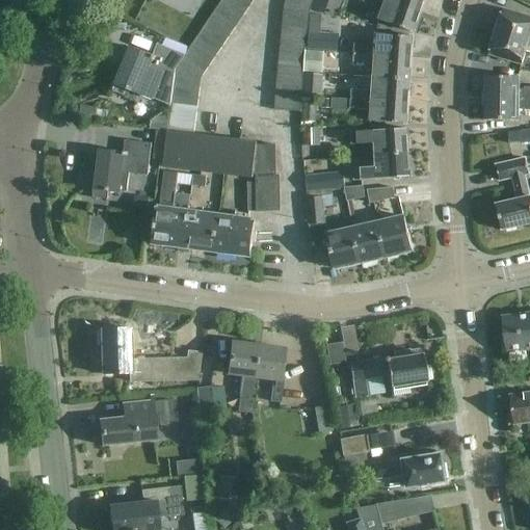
[(241,16),(247,5),(239,0),(219,0),(218,1),(241,16)]
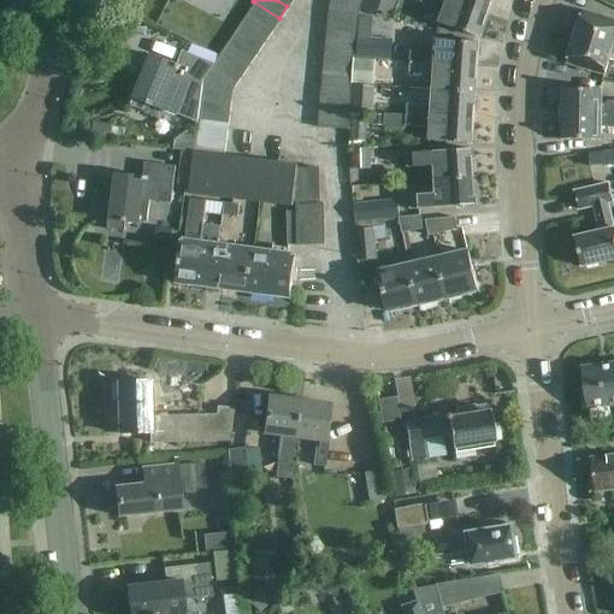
[(358,13),(362,0),(330,0),(328,11),(358,13)]
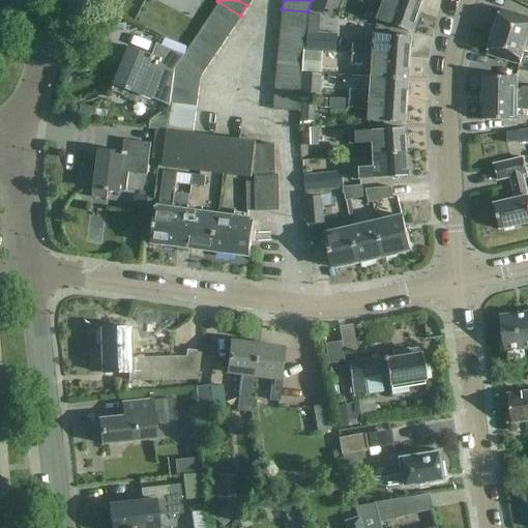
[(411,30),(417,10),(388,0),(360,0),(380,7),(376,18),(411,30)]
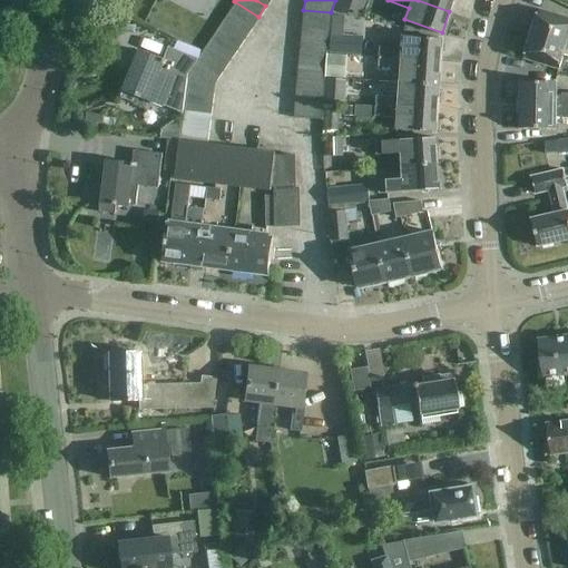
[(418,0),(449,11),(452,0),(418,0)]
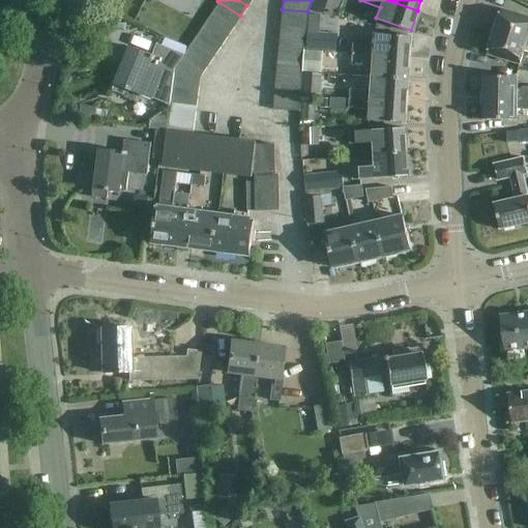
[(233,26),(240,16),(217,1),(211,11),(233,26)]
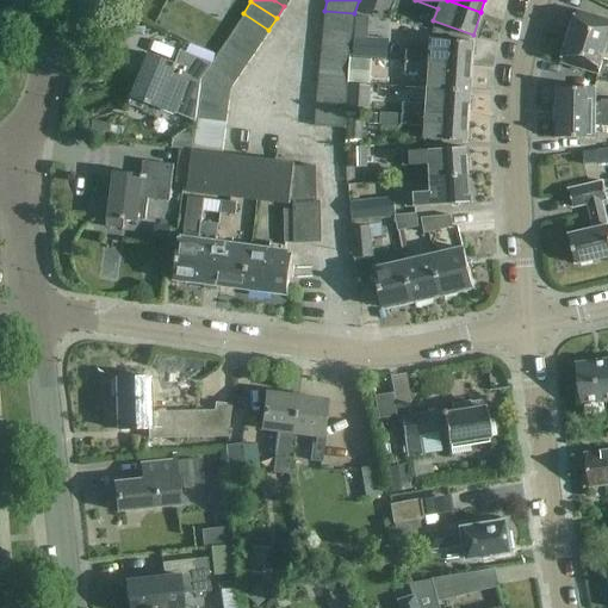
[(569,35),(607,45),(607,17),(576,8),(569,35)]
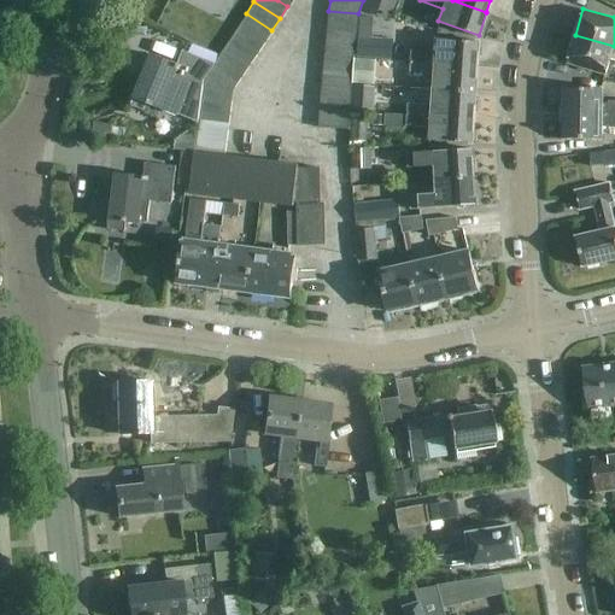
[(356,28),(358,13),(328,11),(327,25),(356,28)]
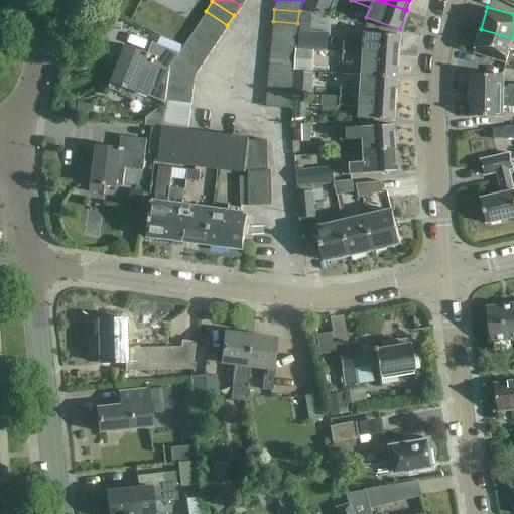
[(220,35),(227,25),(206,11),(199,21),(220,35)]
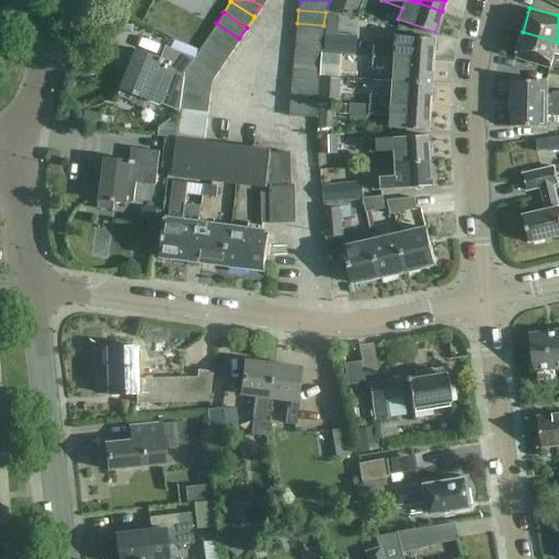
[(338,14),(326,13),(323,32),(337,32),(338,14)]
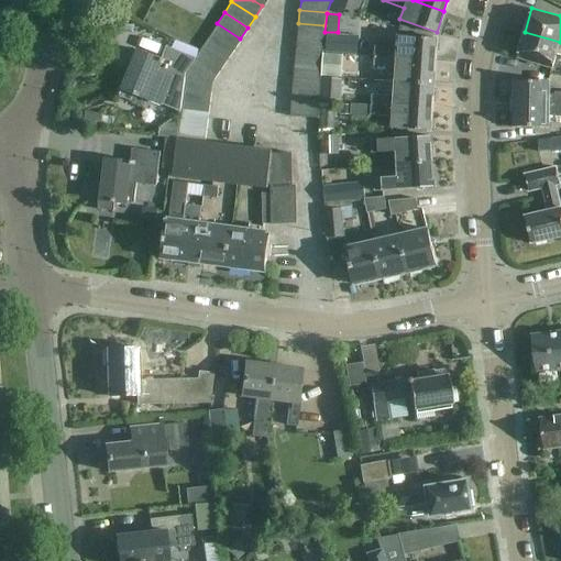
[(233,50),(240,39),(217,23),(209,34),(233,50)]
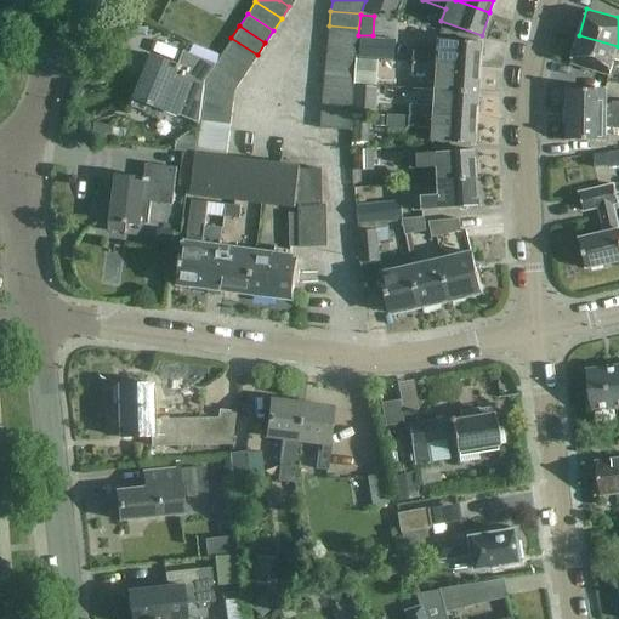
[(356,43),(358,28),(329,26),(328,40),(356,43)]
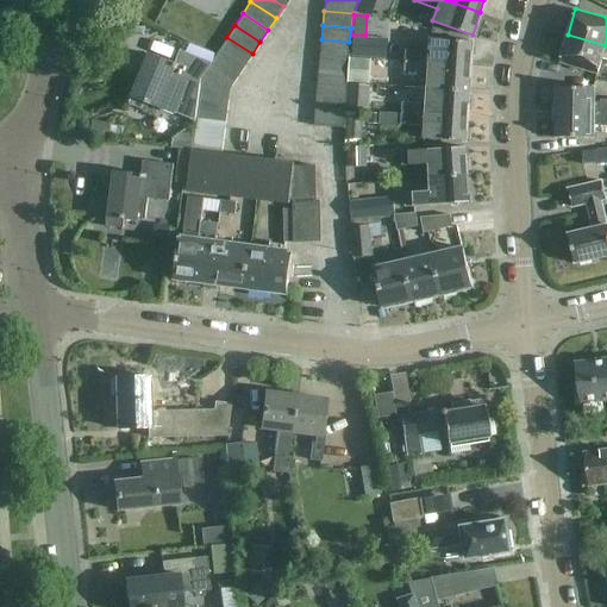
[(387,37),(365,35),(351,35),(350,55),(385,57),(387,37)]
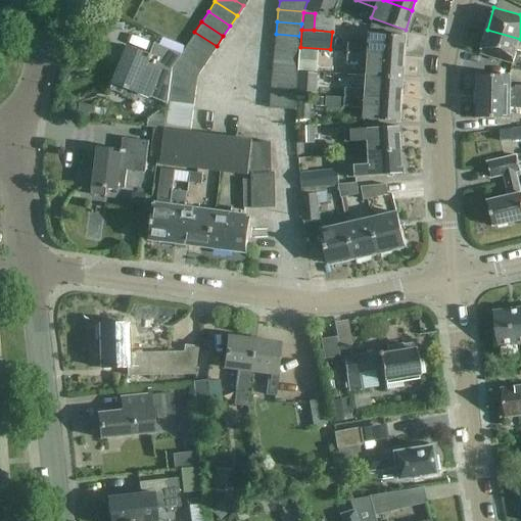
[(520,39),(487,30),(480,52),(512,61),(516,49),(520,50),(520,39)]
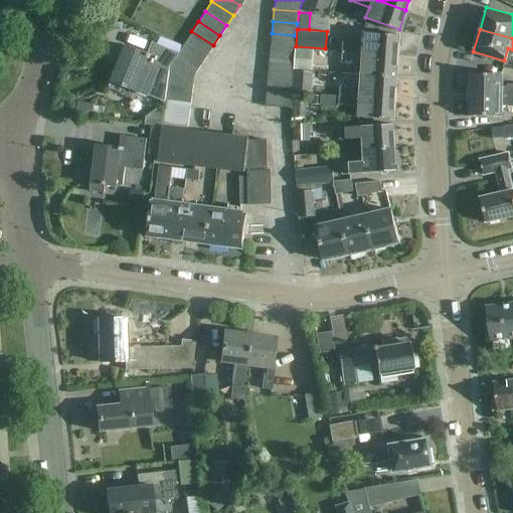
[(206,55),(213,45),(191,31),(185,41),(206,55)]
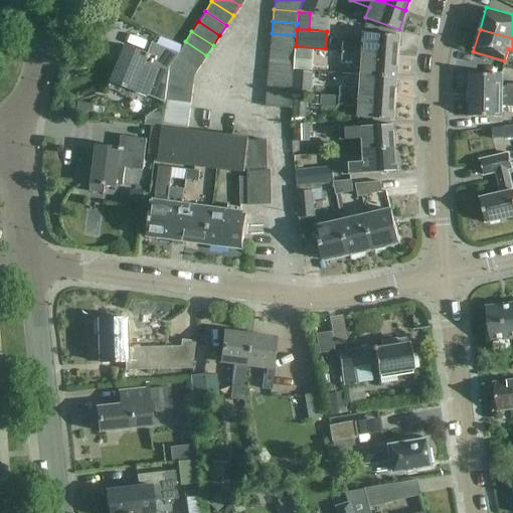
[(396,53),(398,33),(362,31),(362,42),(341,41),(341,50),(396,53)]
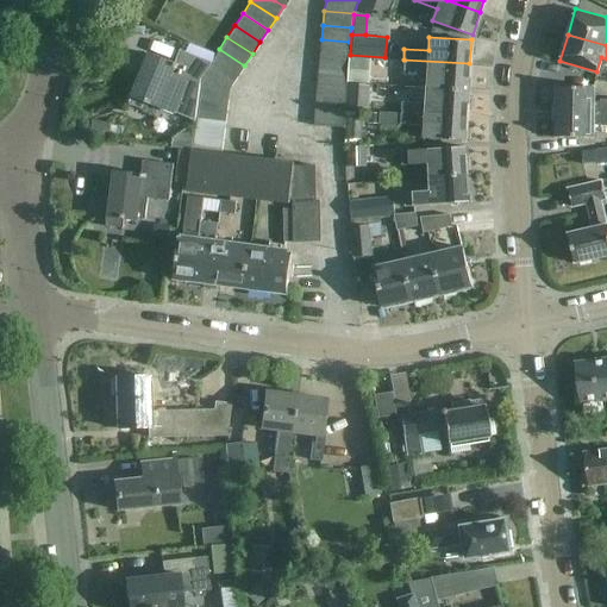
[(348,56),(349,42),(321,39),(320,54),(348,56)]
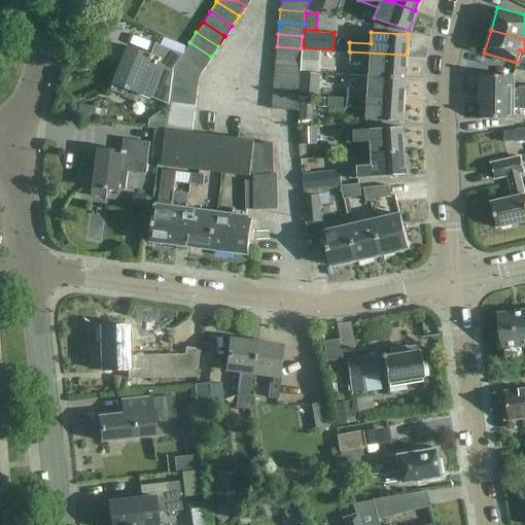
[(173,67),(182,53),(155,41),(150,54),(129,44),(120,65),(116,64),(109,89),(123,95),(127,86),(137,91),(146,66),(161,72),(150,96),(169,104),(170,97),(171,85),(172,72),(173,67)]
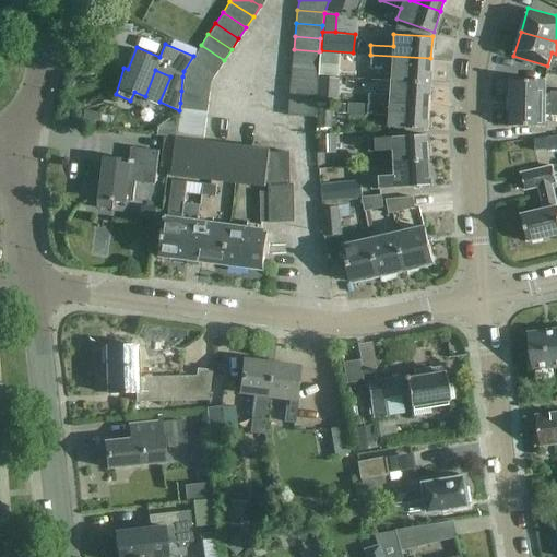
[(216,71),(224,60),(201,45),(193,56),(216,71)]
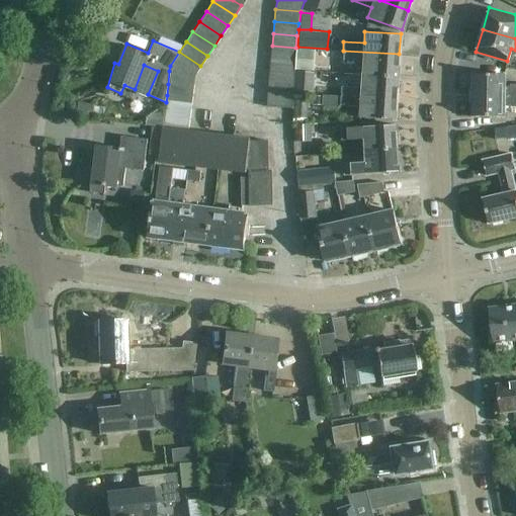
[(272,46),(271,58),(294,60),(295,48),(272,46)]
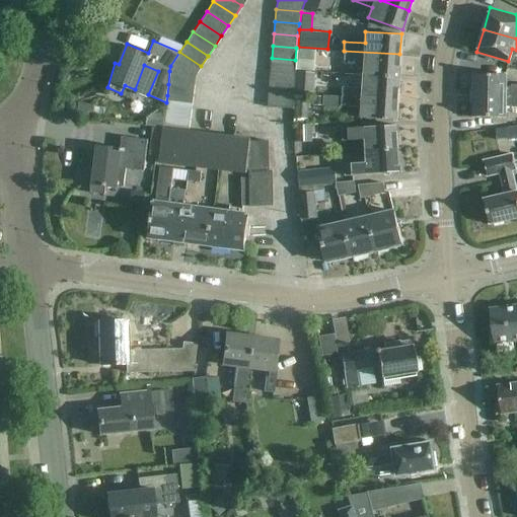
[(295,70),(313,71),(315,49),(297,48),(295,70)]
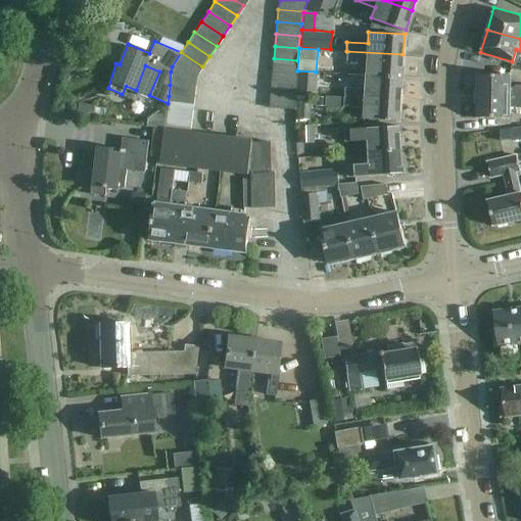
[(401,79),(403,54),(346,51),(345,59),(366,60),(366,74),(386,75),(386,79),(401,79)]
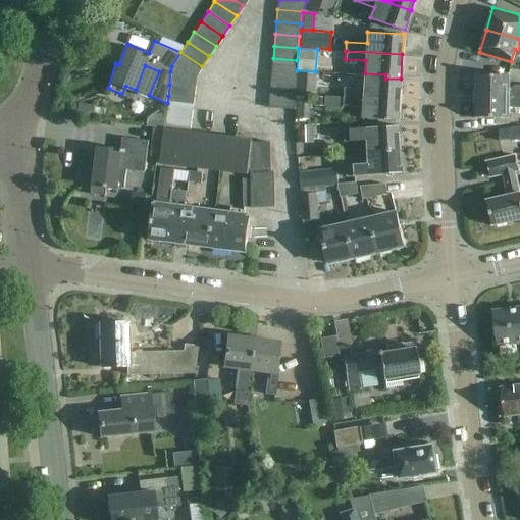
[(196,76),(202,66),(180,52),(171,66),(196,76)]
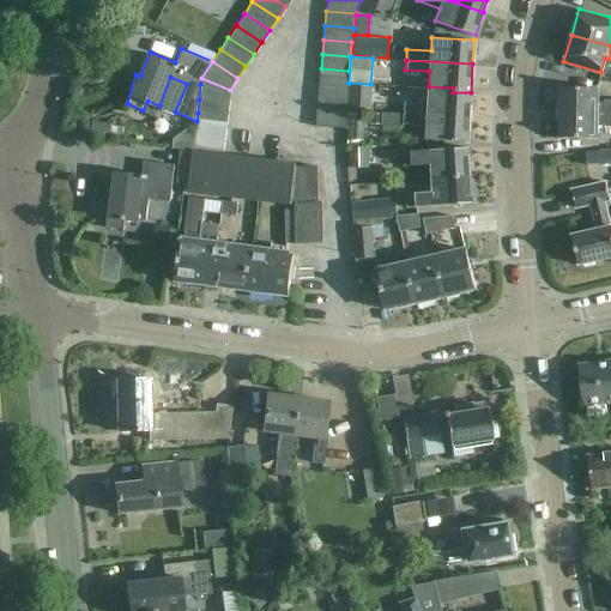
[(321,68),(320,83),(348,85),(349,71),(321,68)]
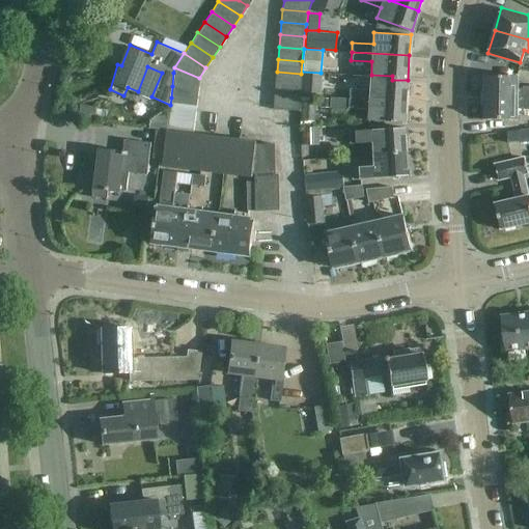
[(172,86),(197,89),(199,78),(174,67),(173,73),(172,86)]
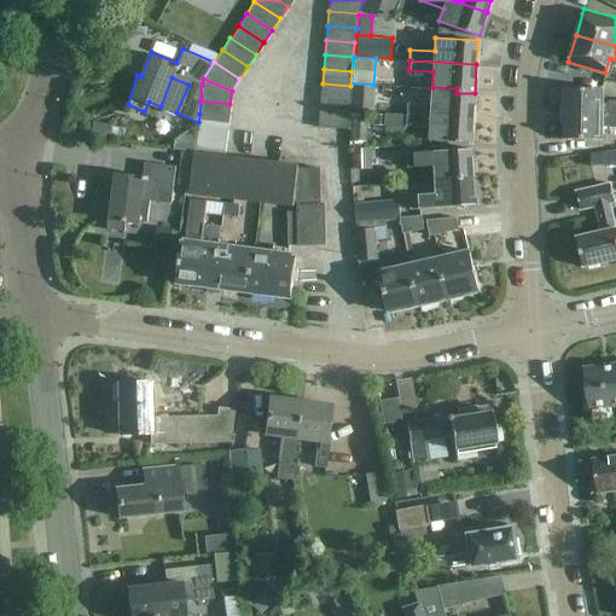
[(323,83),(321,98),(350,100),(350,86),(323,83)]
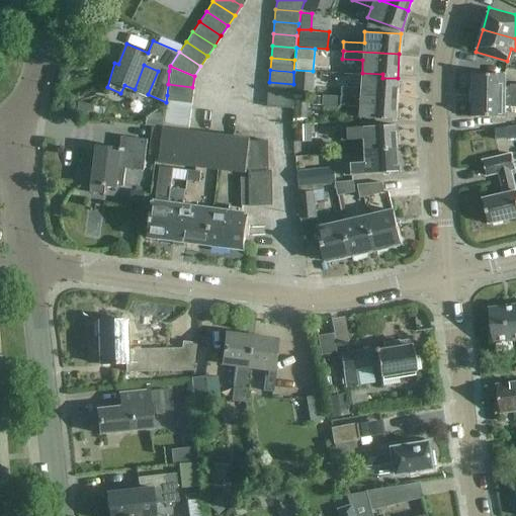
[(293,91),(312,92),(313,71),(294,70),(293,91)]
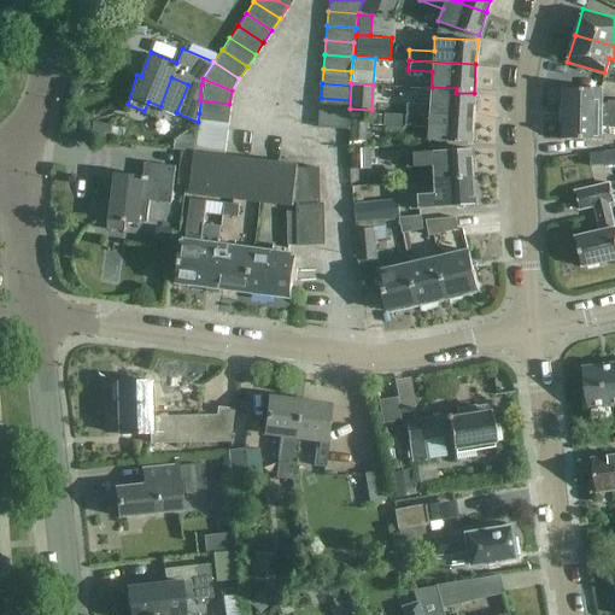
[(472,117),(474,93),(456,93),(456,88),(432,87),(431,104),(406,101),(405,112),(472,117)]
